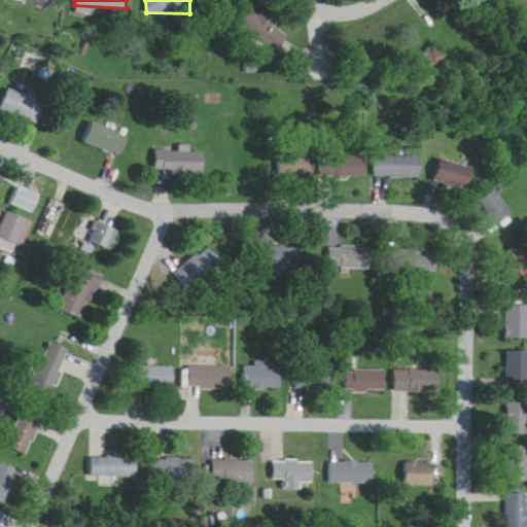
[(279,22),(247,0),(227,0),(223,7),(268,38),(273,30),(279,22)]
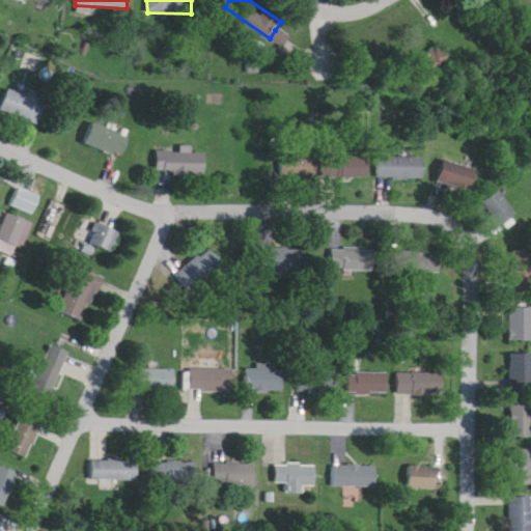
[(443,40),(426,30),(407,59),(424,71),(443,40)]
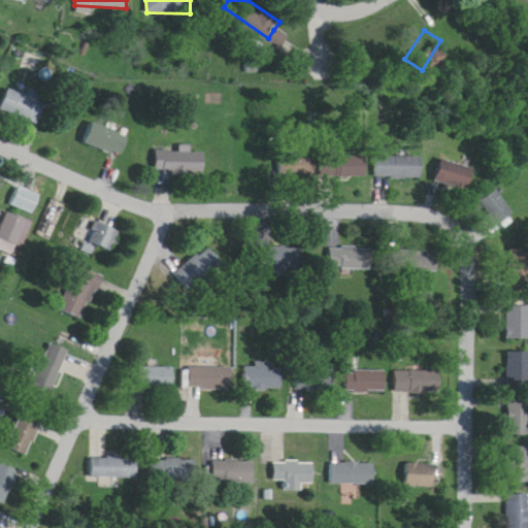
[(44,103),(7,88),(0,105),(0,110),(35,126),(44,103)]
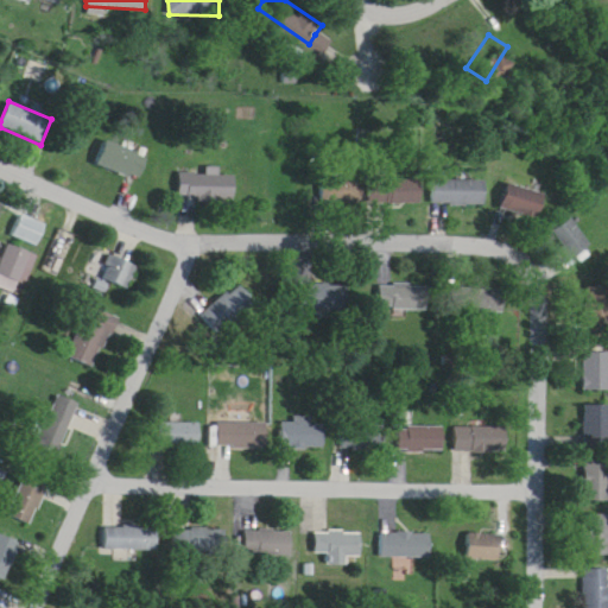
[(95,165),(139,181),(147,157),(103,141),(95,165)]
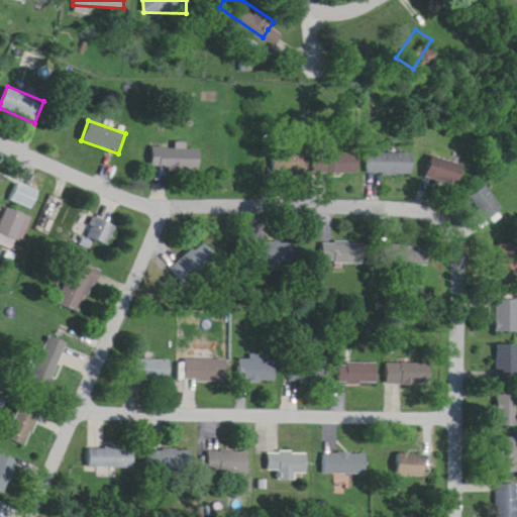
[(186,143),(176,143),(175,147),(152,147),(152,170),(199,171),(199,149),(186,149),(186,143)]
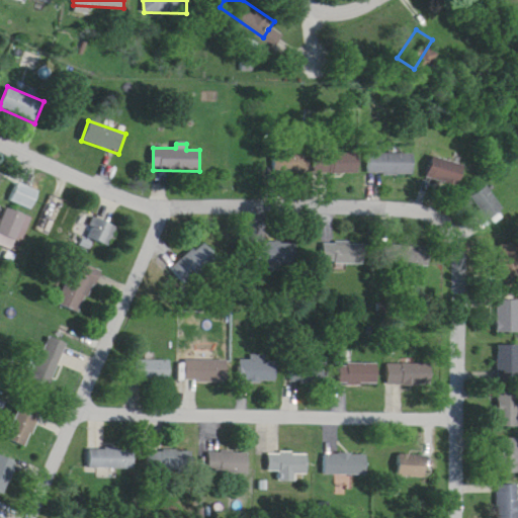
[(309,153),(273,153),(273,173),(309,173),(309,153)]
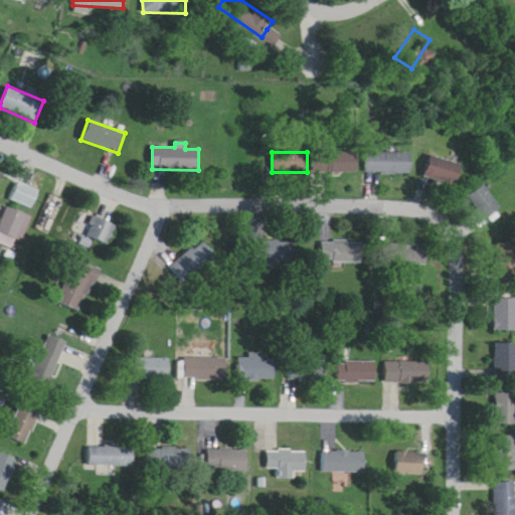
[(356,152),(313,152),(313,173),(356,173),(356,152)]
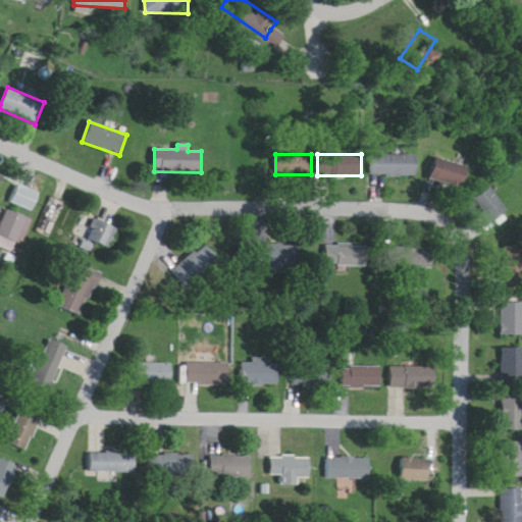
[(416,155),(370,155),(370,176),(416,176),(416,155)]
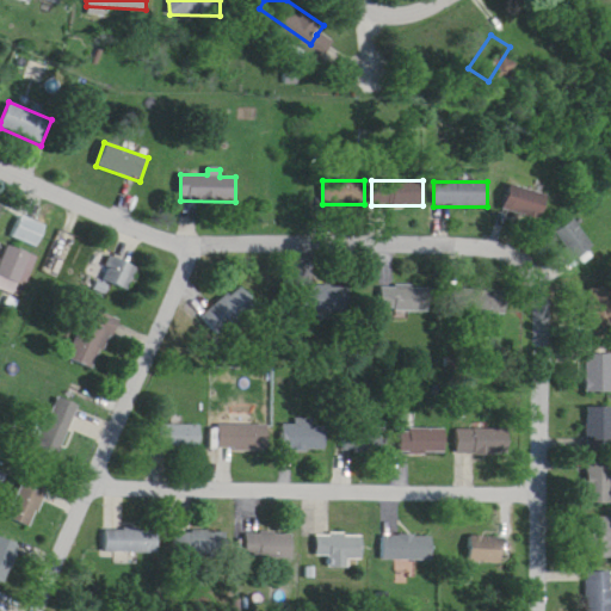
[(503,208),(539,221),(548,197),(511,184),(503,208)]
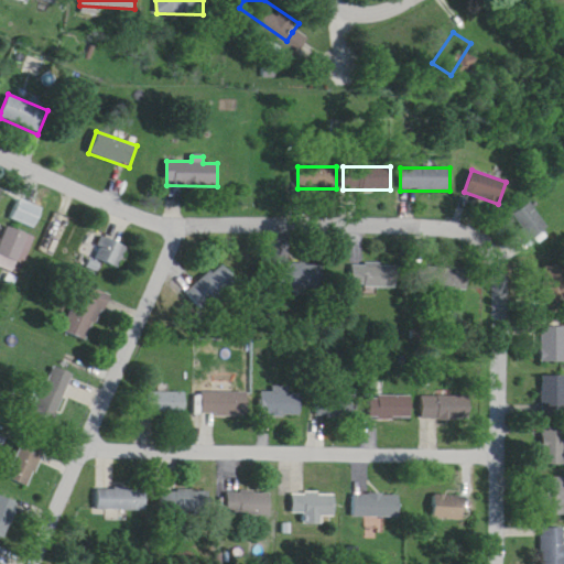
[(9,219),(34,229),(43,209),(19,198),(9,219)]
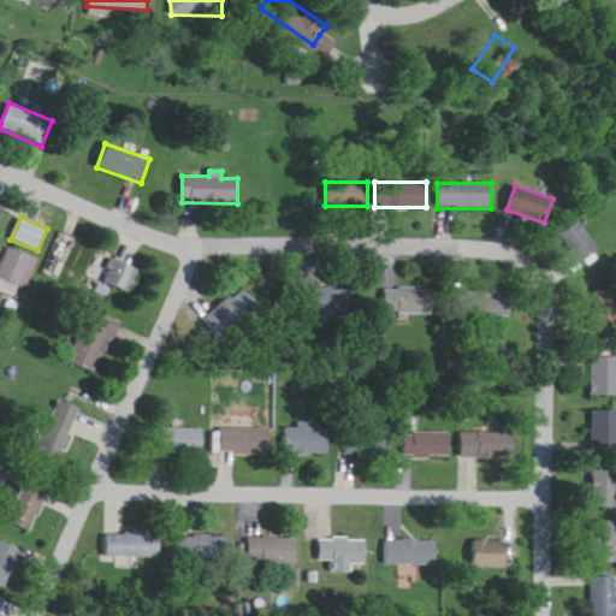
[(602,255),(578,221),(558,235),(582,268),(602,255)]
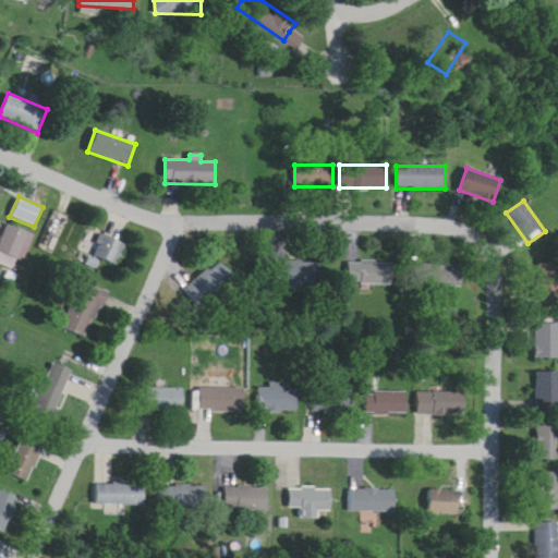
[(0,238),(0,253),(17,261),(28,232),(7,223),(0,238)]
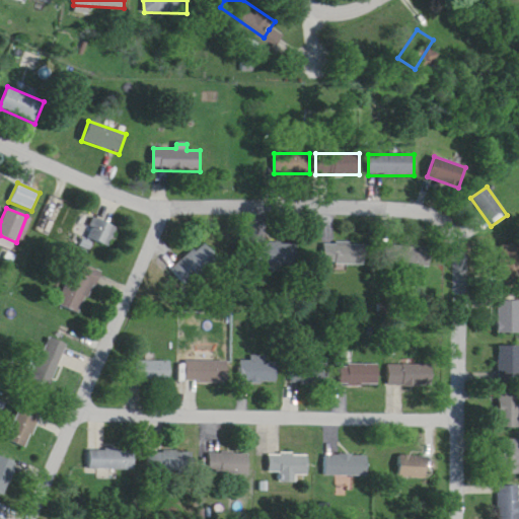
[(108,248),(117,228),(94,218),(85,237),(108,248)]
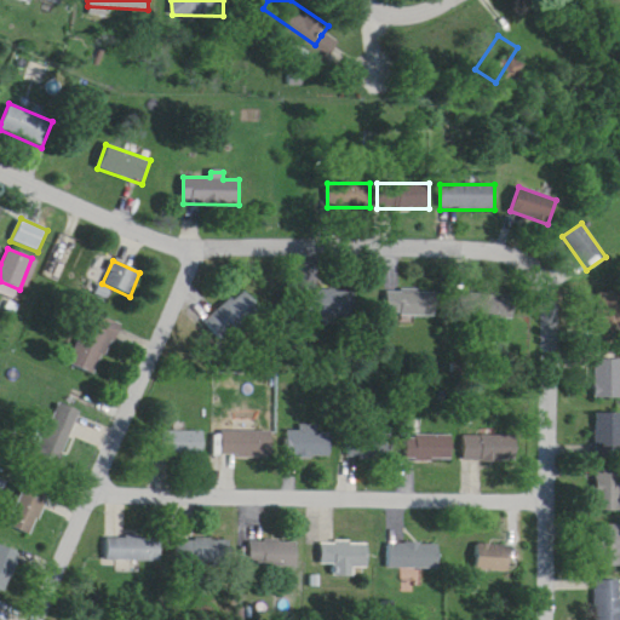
[(260,311),(244,291),(204,322),(220,344),(260,311)]
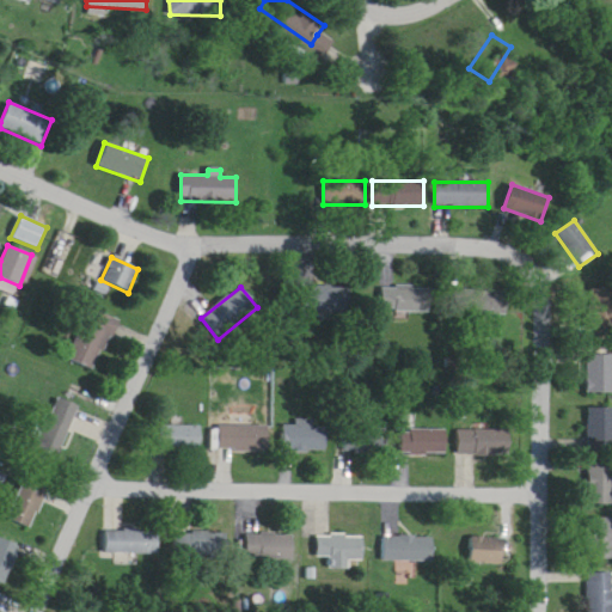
[(305,312),(350,312),(350,287),(305,287),(305,312)]
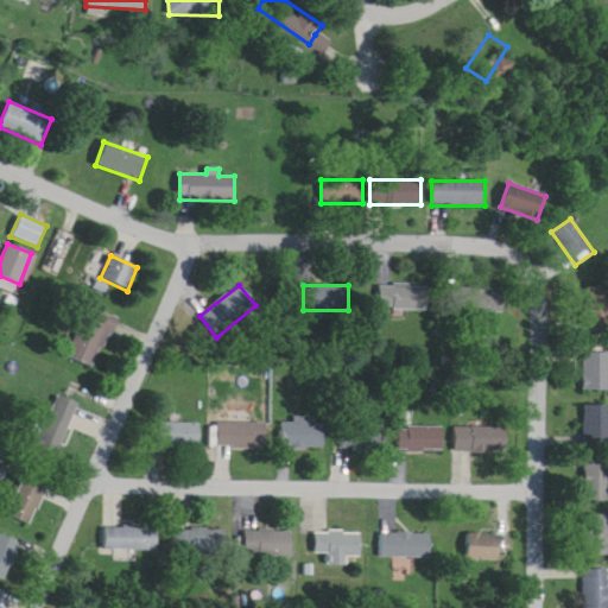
[(379,311),(428,311),(428,286),(379,286),(379,311)]
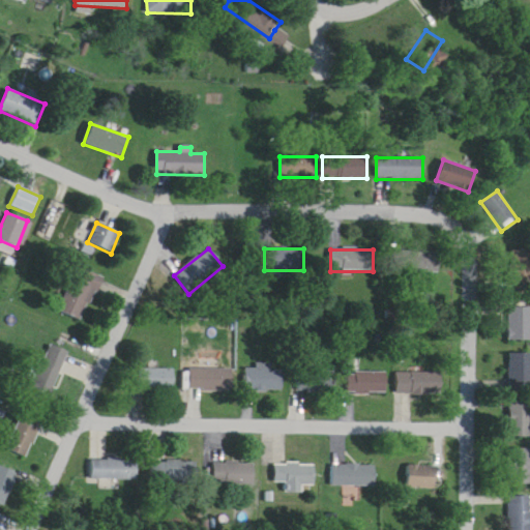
[(529,284),(529,252),(510,252),(510,285),(529,284)]
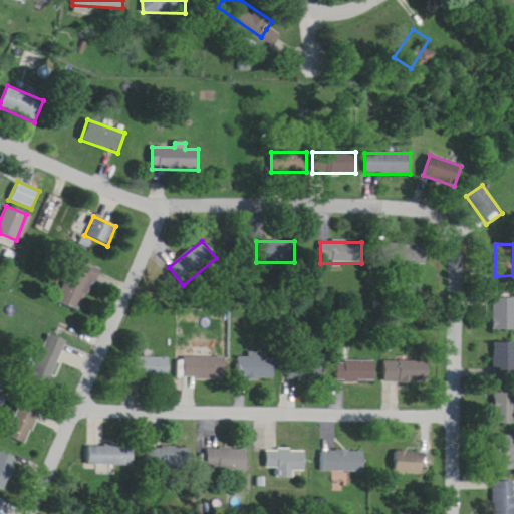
[(430,264),(430,246),(395,246),(395,264),(430,264)]
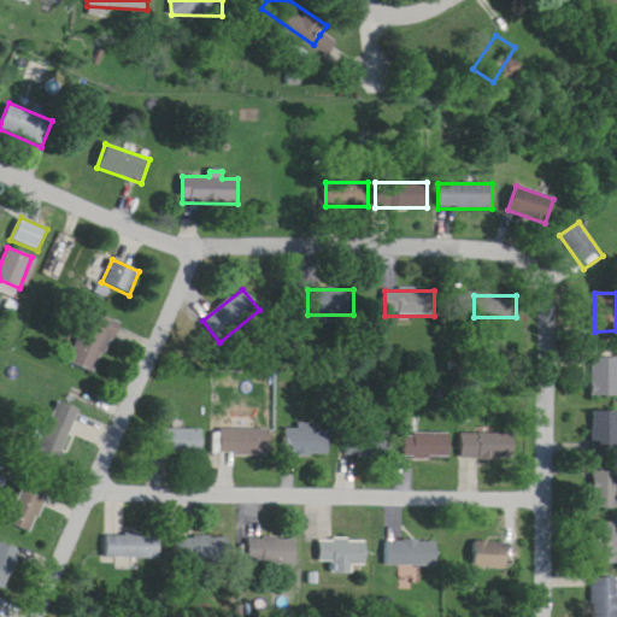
[(93,371),(116,327),(103,321),(80,364),(93,371)]
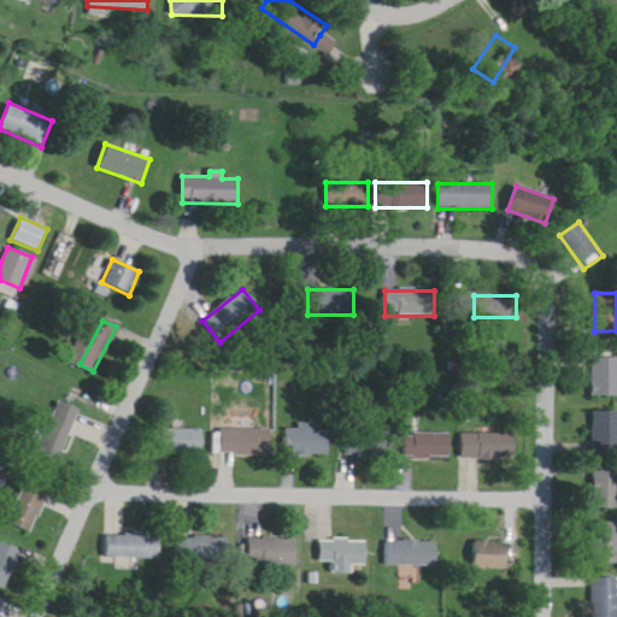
[(616,397),(616,358),(592,358),(592,397),(616,397)]
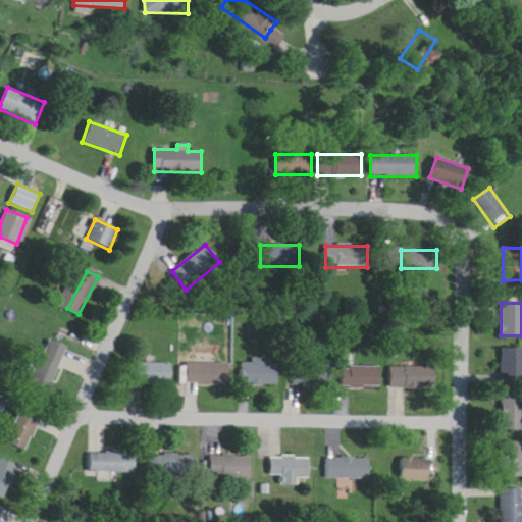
[(67,347),(48,340),(31,386),(49,394),(67,347)]
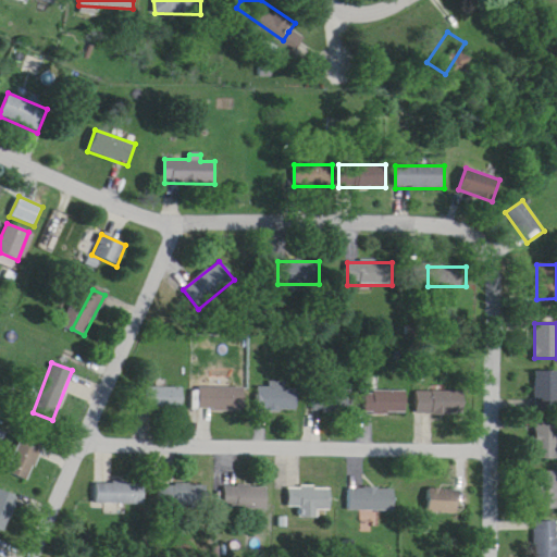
[(556,411),(556,371),(537,372),(537,411),(556,411)]
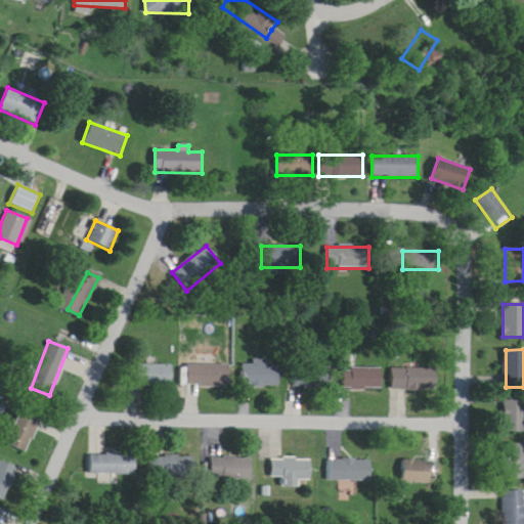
[(280,387),(280,365),(269,365),(269,360),(254,360),(254,364),(243,364),(243,387),(280,387)]
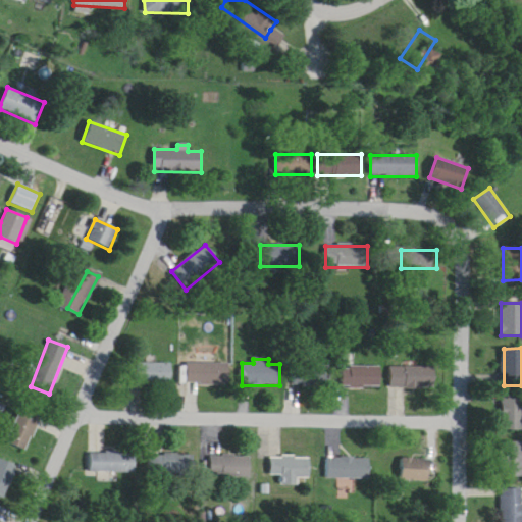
[(171,363),(140,363),(140,385),(171,385),(171,363)]
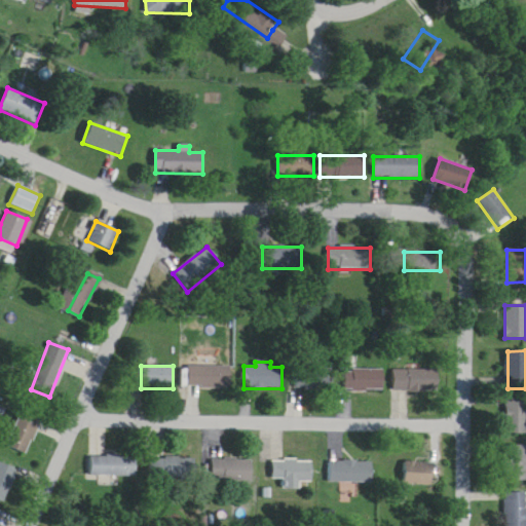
[(231,366),(187,366),(187,387),(231,387),(231,366)]
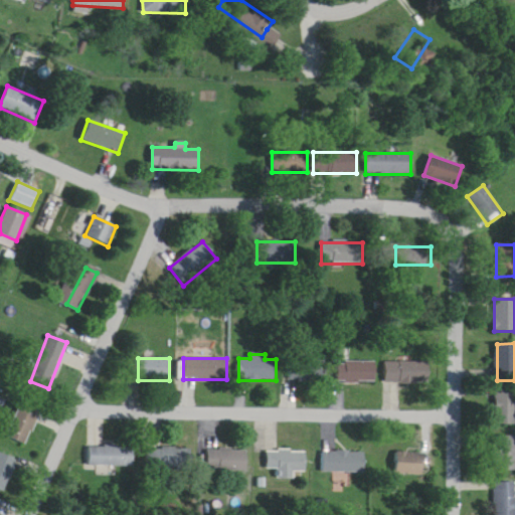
[(327,380),(327,360),(291,360),(291,380),(327,380)]
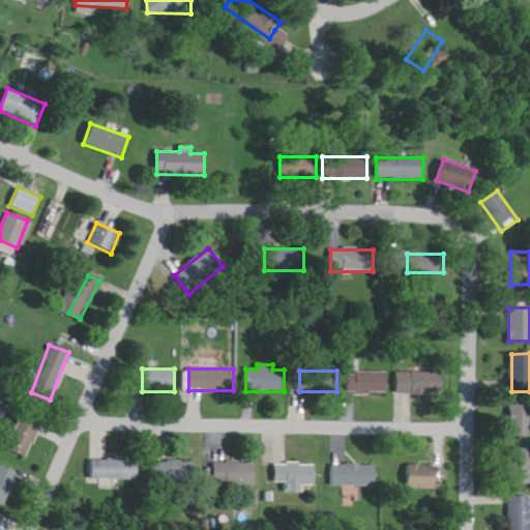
[(399,371),(399,392),(443,392),(443,371),(399,371)]
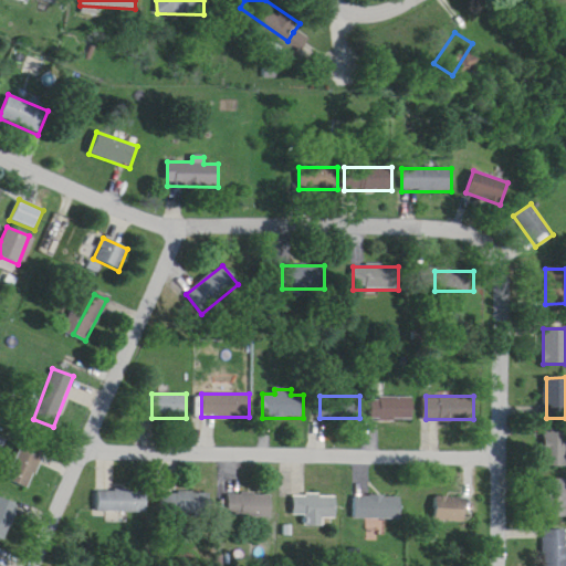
[(416,397),(373,397),(373,419),(416,419),(416,397)]
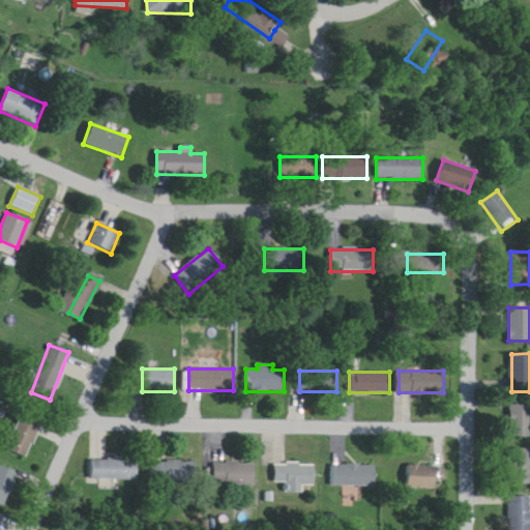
[(529,402),(509,402),(509,437),(529,437),(529,402)]
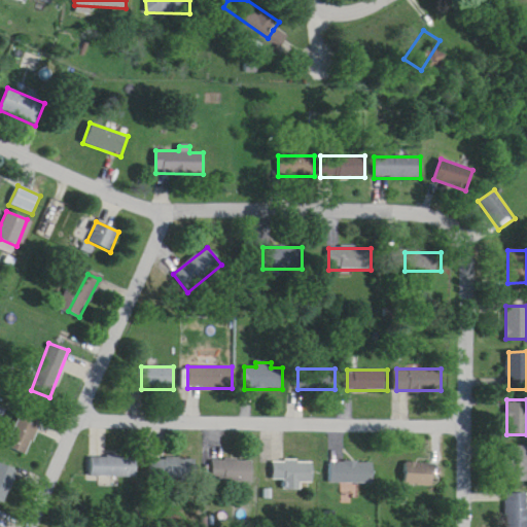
[(41,423),(23,414),(6,446),(26,456),(41,423)]
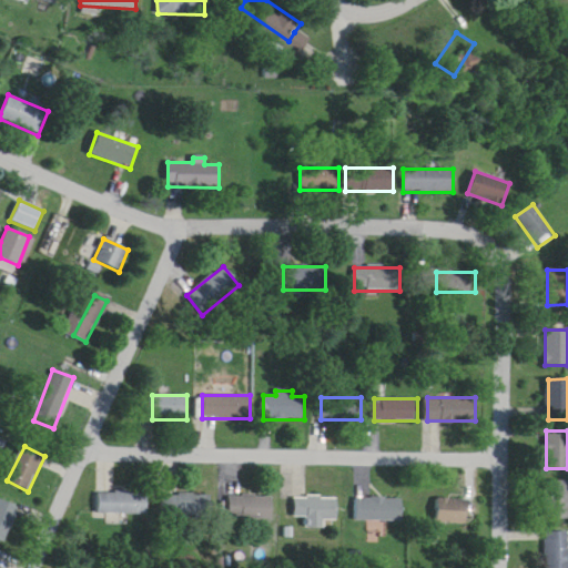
[(545,519),(567,519),(567,518),(567,480),(545,482),(545,519)]
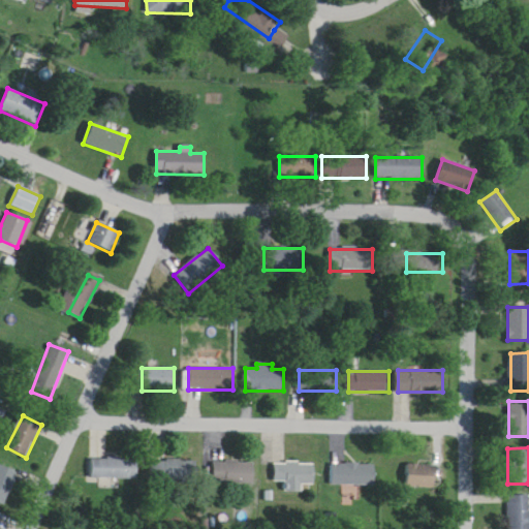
[(136,459),(89,459),(89,479),(136,479),(136,459)]
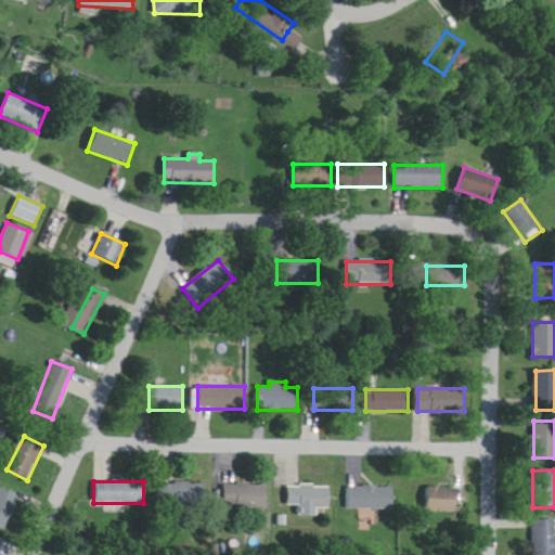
[(205,482),(158,482),(158,505),(205,505),(205,482)]
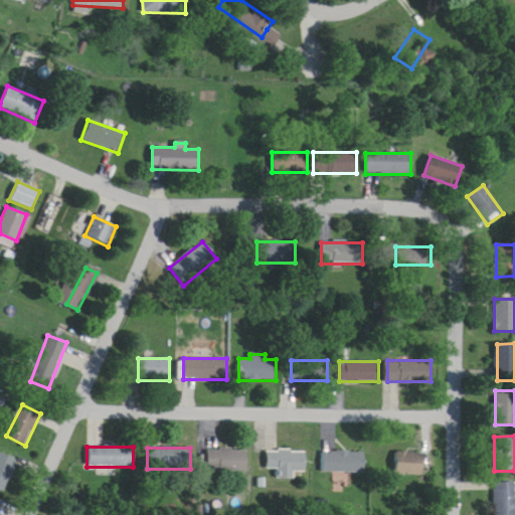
[(207,470),(248,470),(248,451),(207,451),(207,470)]
